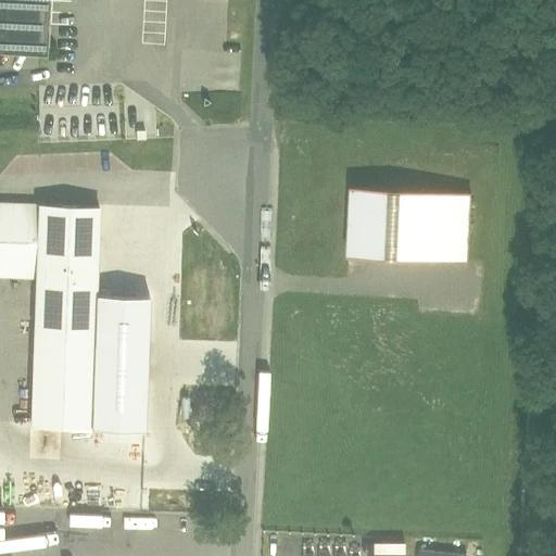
[(48,0),(0,0),(0,48),(45,51),(48,0)]
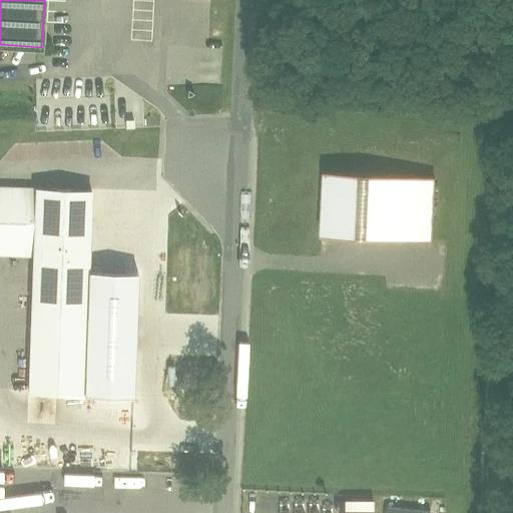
[(436,179),(325,171),(321,229),(432,237),(436,179)]
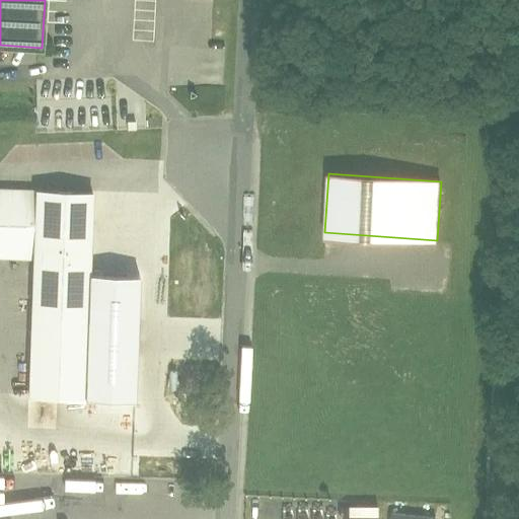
[(92,194),(0,191),(0,261),(27,263),(22,394),(85,396),(89,275),(92,194)]
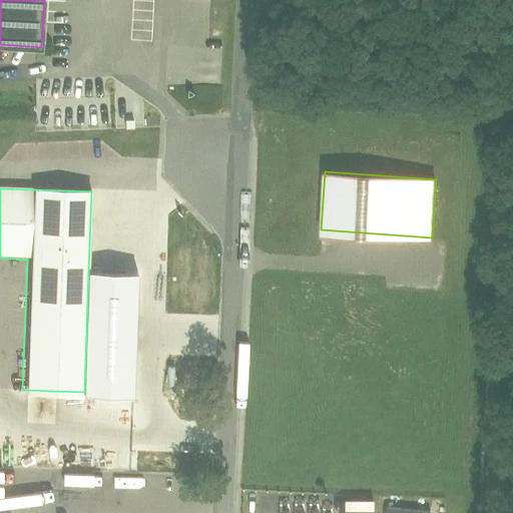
[(138,273),(88,272),(84,392),(135,393),(138,273)]
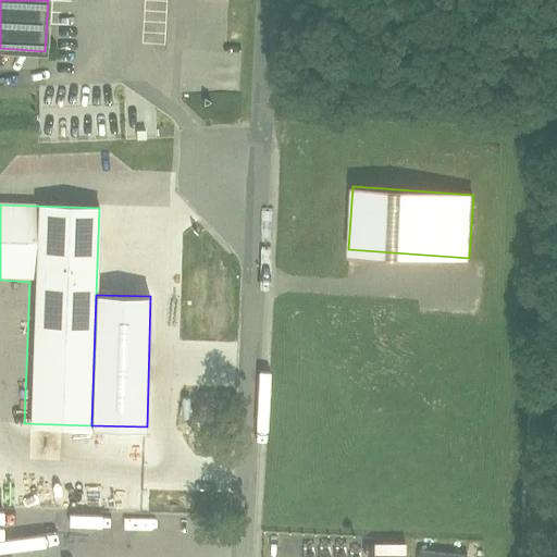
[(415,556),(466,556),(467,552),(416,546),(415,556)]
